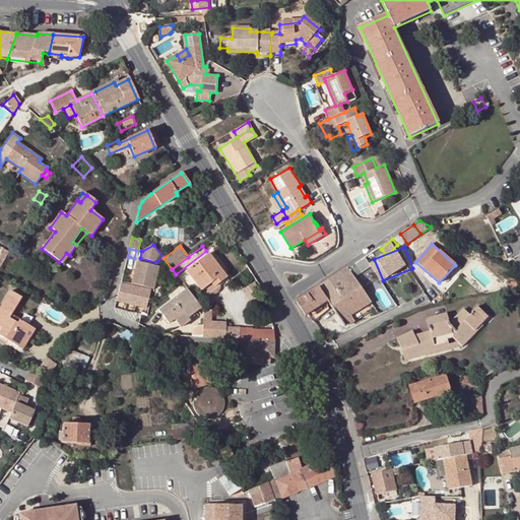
[(62,264),(69,255),(66,253),(59,262),(62,264)]
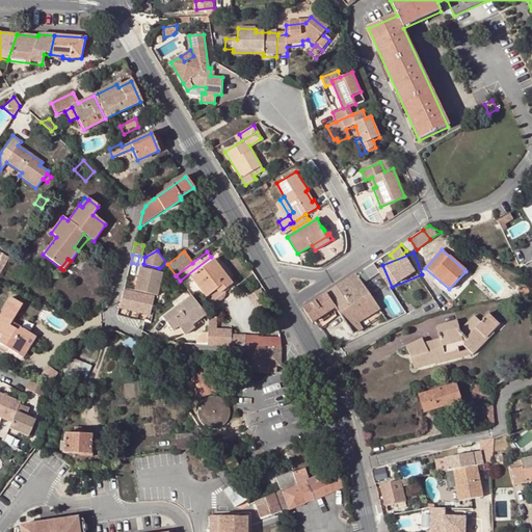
[(214,260),(191,277),(205,296),(214,289),(217,293),(221,290),(231,283),(214,260)]
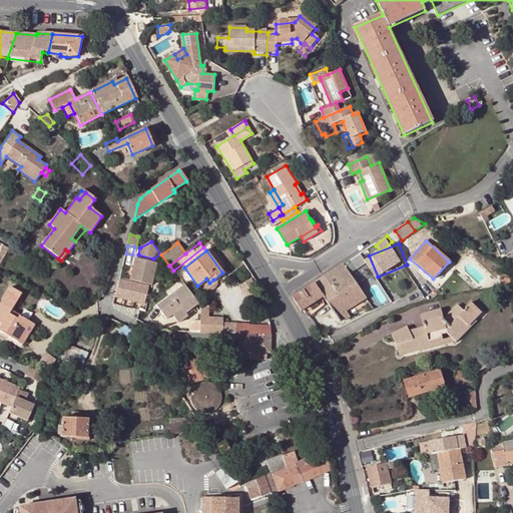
[(363,252),(354,261),(360,269),(370,261),(363,252)]
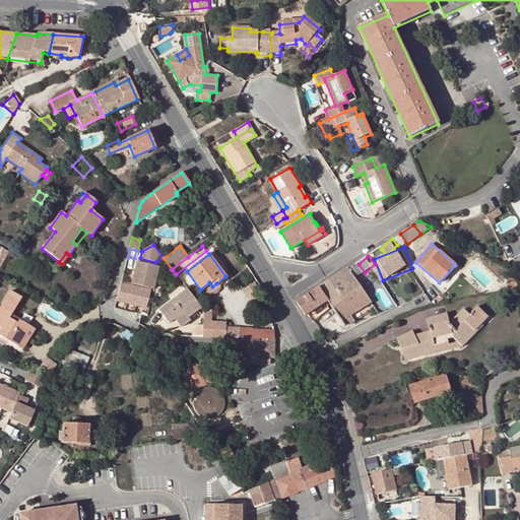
[(158,267),(137,262),(131,284),(153,289),(158,267)]
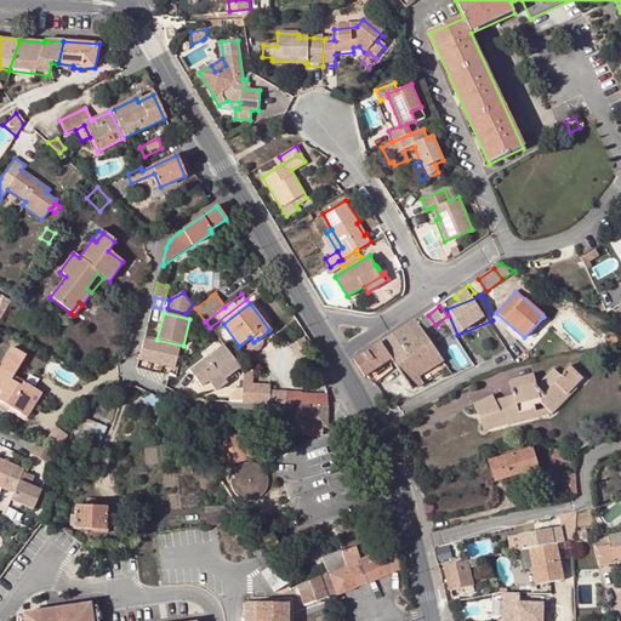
[(427,315),(417,322),(425,334),(434,328),(427,315)]
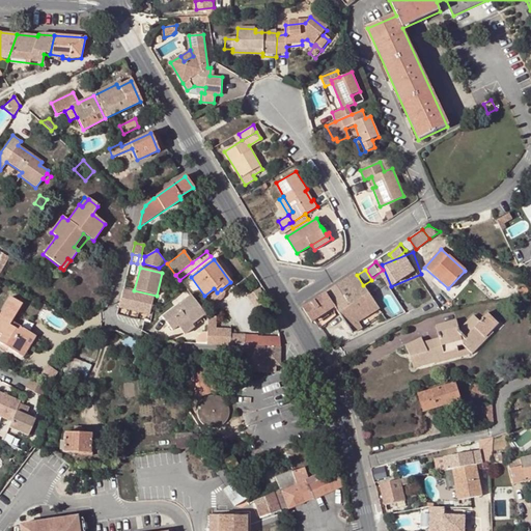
[(337,287),(351,307),(339,315),(353,334),(362,328),(383,314),(380,309),(363,285),(357,275),(356,275),(337,287)]
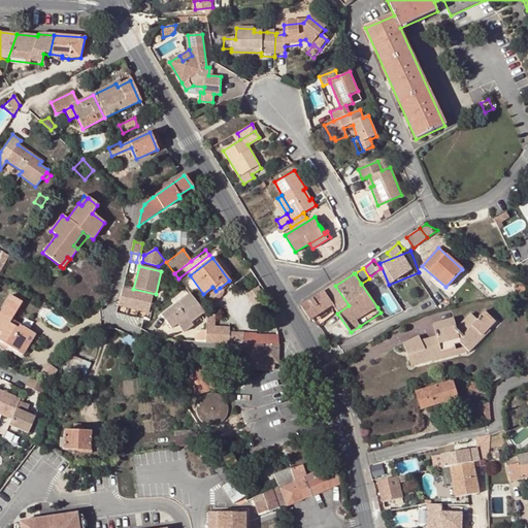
[(335,286),(306,305),(303,307),(302,308),(310,321),(312,321),(333,306),(337,314),(349,305),(335,286)]
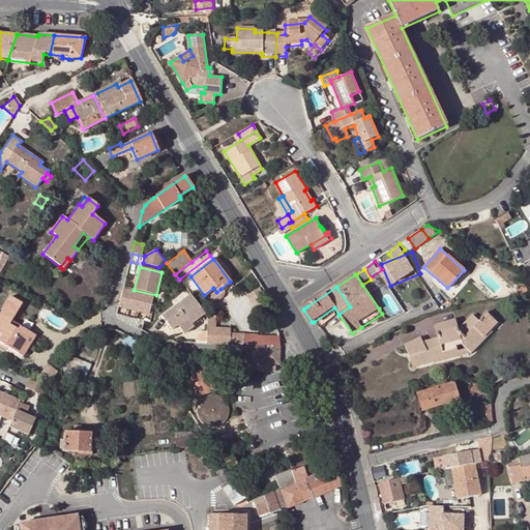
[(213,288),(204,295),(211,305),(225,295),(221,289),(216,292),(213,288)]
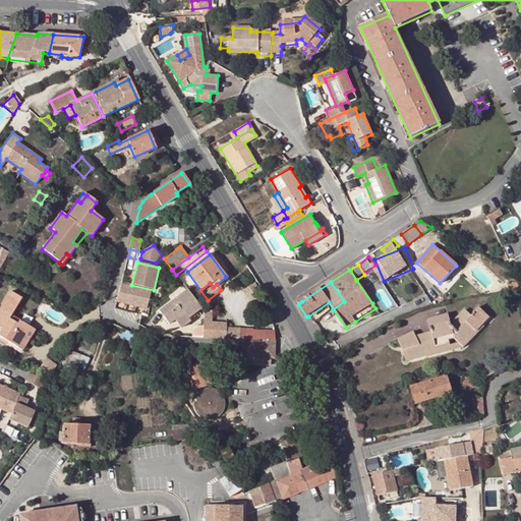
[(121,285),(117,301),(145,308),(149,292),(121,285)]
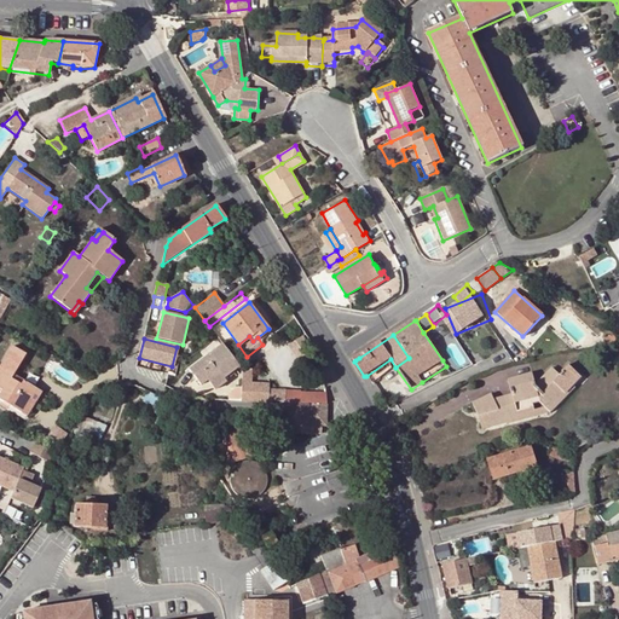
[(218,371),(223,377),(239,365),(223,343),(189,370),(200,385),(207,380),(218,371)]
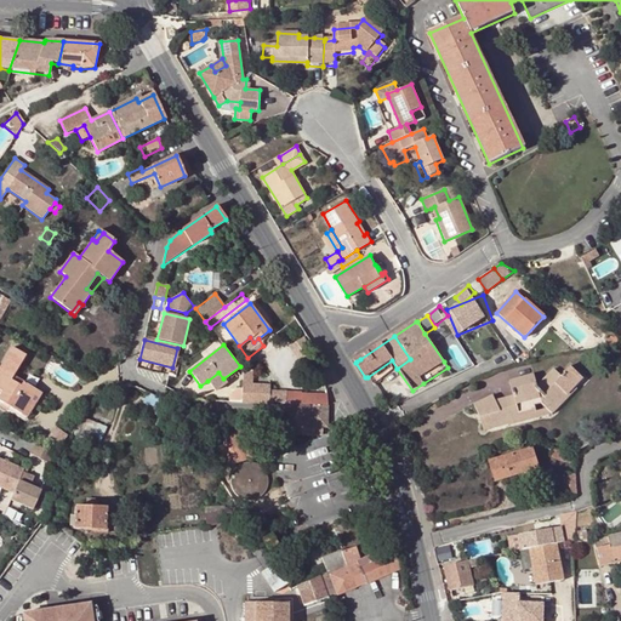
[(0,394),(0,400),(23,416),(38,392),(22,382),(20,386),(10,380),(24,355),(12,348),(0,368),(0,392),(1,393),(0,394)]
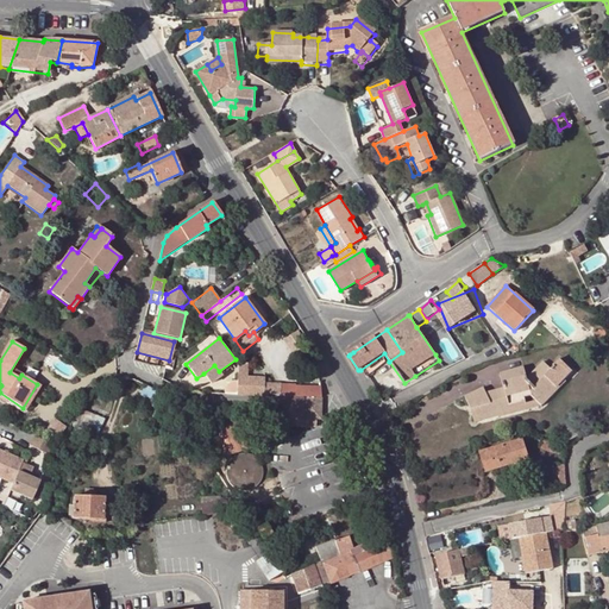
[(516,370),(500,374),(503,389),(487,394),(483,389),(466,396),(469,401),(471,408),(473,415),(475,422),(493,419),(493,416),(498,414),(501,416),(527,409),(525,399),(531,396),(535,401),(541,406),(572,371),(560,359),(553,366),(554,368),(551,370),(545,363),(527,381),(528,384),(521,385),(516,370)]
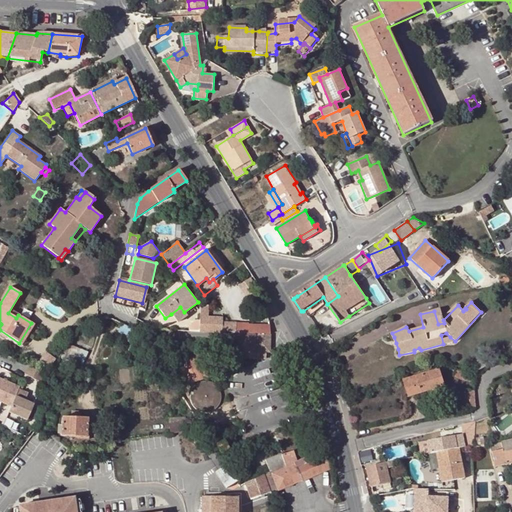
[(208,305),(200,304),(199,316),(208,317),(208,305)]
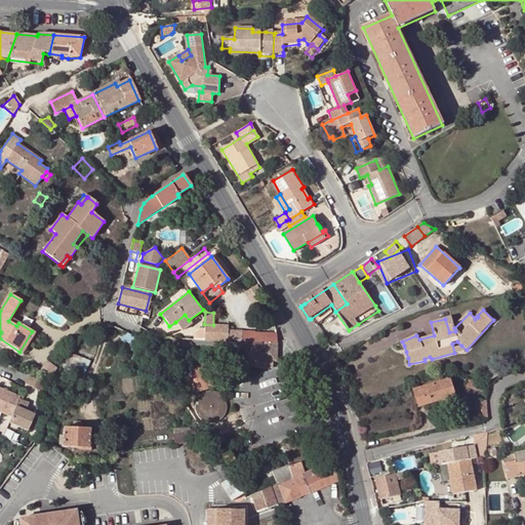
[(191,323),(189,320),(185,315),(175,322),(182,330),(191,323)]
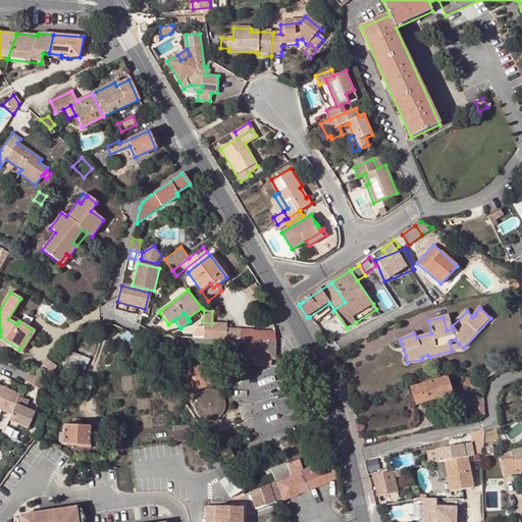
[(447,330),(453,329),(452,326),(449,315),(442,317),(447,330)]
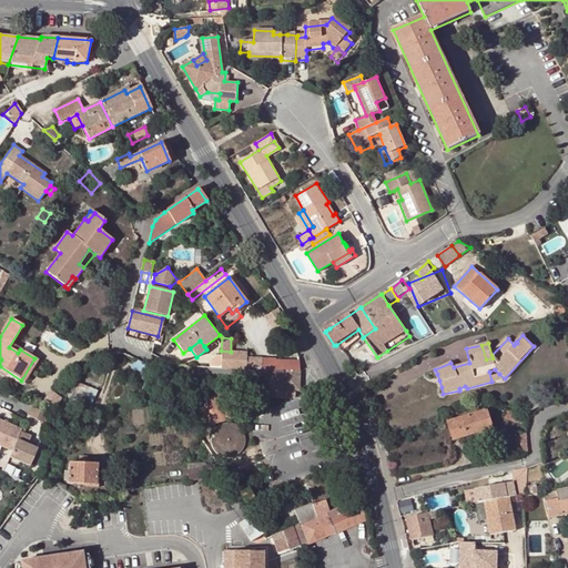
[(231,352),(221,351),(221,368),(254,371),(256,371),(282,372),(282,371),(298,371),(298,361),(280,361),(280,359),(247,358),(247,352),(231,352)]
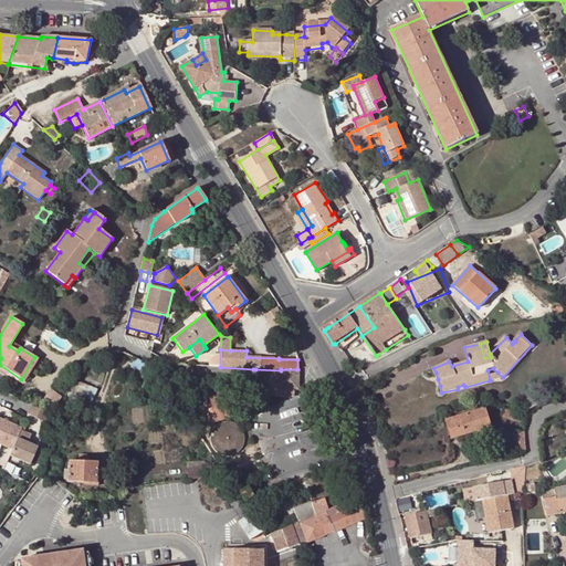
[(24,380),(38,359),(34,357),(21,379),(24,380)]
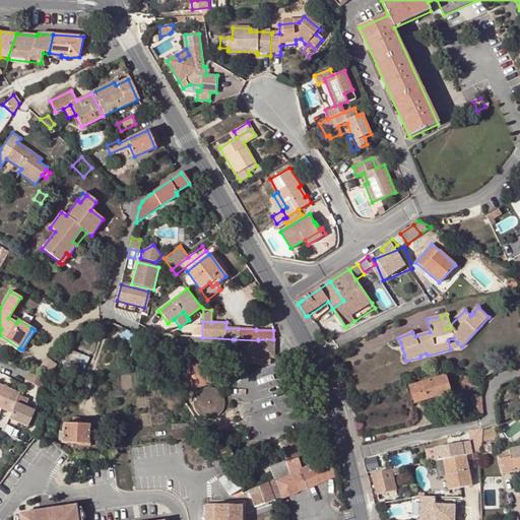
[(140,337),(127,331),(124,336),(137,343),(140,337)]
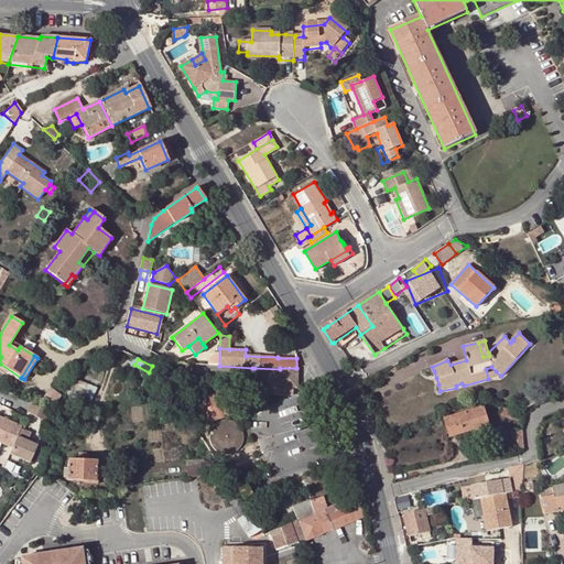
[(255,368),(252,368),(251,394),(282,396),(283,388),(291,388),(293,388),(296,386),(296,368),(280,368),(280,369),(255,368)]
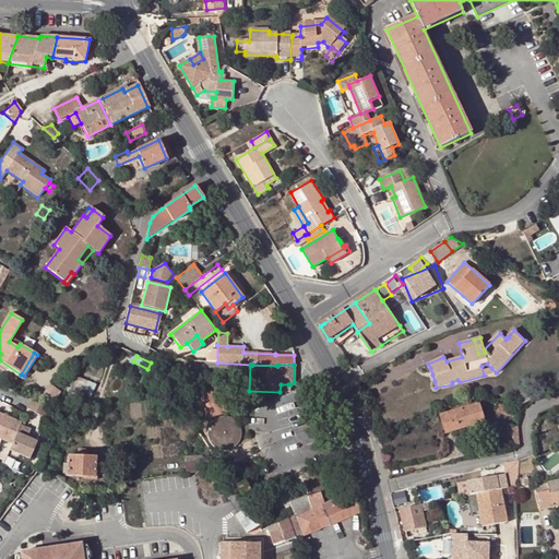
[(484,376),(497,372),(491,368),(485,370),(482,366),(484,376)]
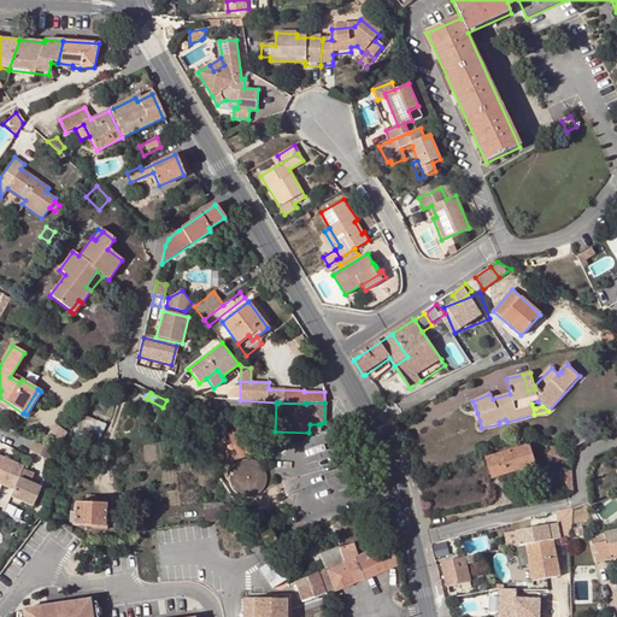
[(93,432),(97,422),(82,416),(72,428),(69,440),(81,444),(83,436),(95,440),(98,434),(93,432)]
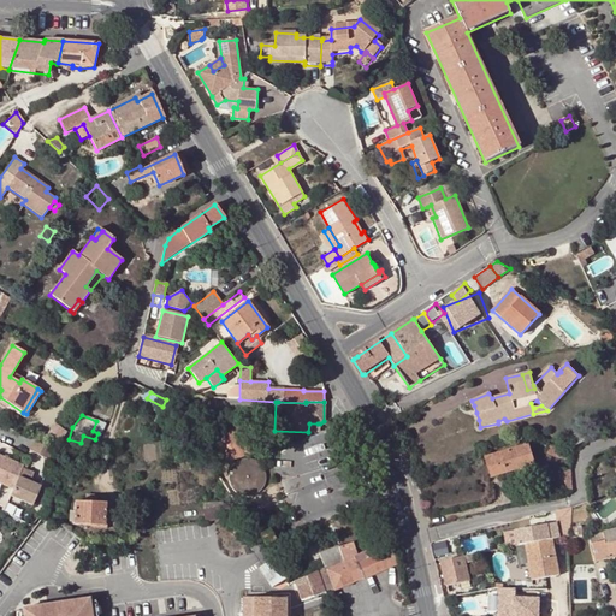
[(237,460),(256,452),(253,444),(256,443),(253,432),(249,433),(247,424),(225,431),(223,432),(221,433),(219,436),(218,438),(217,442),(217,444),(217,446),(218,450),(219,452),(220,455),(223,456),(225,458),(227,460),(230,460),(232,461),(236,460),(237,460)]
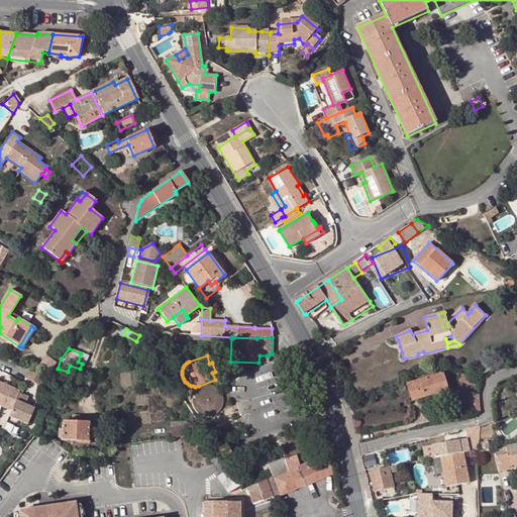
[(506,364),(501,355),(479,367),(481,371),(491,366),(494,370),(506,364)]
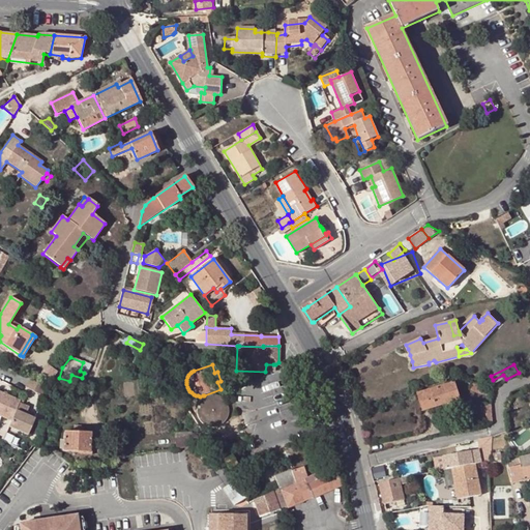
[(506,379),(503,375),(493,380),(496,385),(506,379)]
